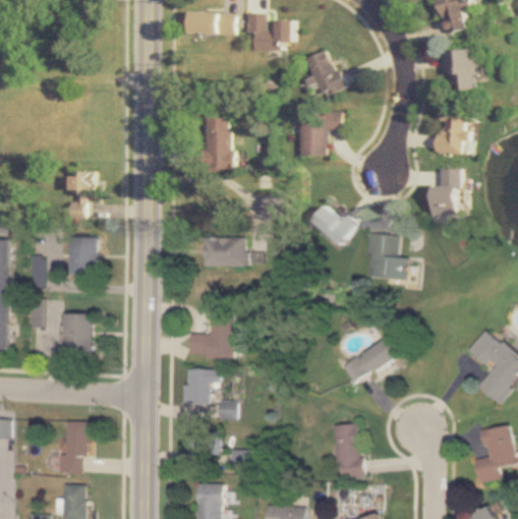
[(439,0),(447,34),(472,27),(465,0),(439,0)]
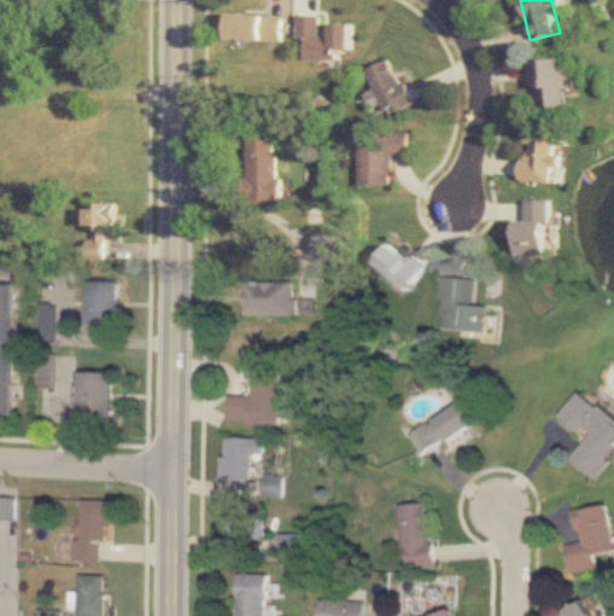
[(280,42),(281,16),(226,15),(226,40),(280,42)]
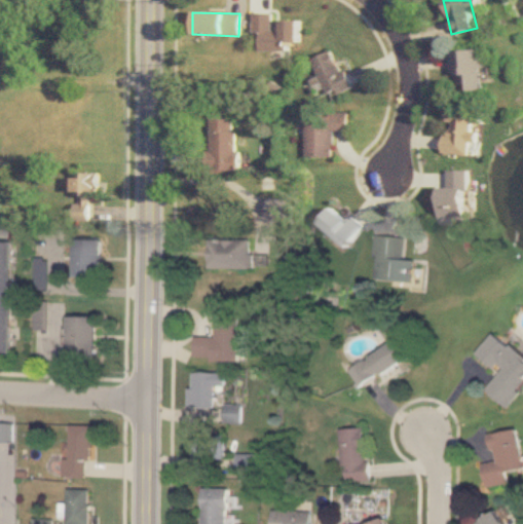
[(271,13),(252,12),(251,33),(259,34),(259,49),(297,50),(297,22),(279,21),(278,30),(271,30),(271,13)]
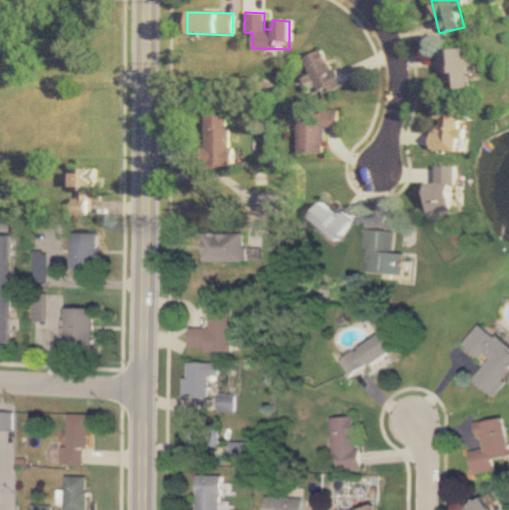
[(302,56),(315,95),(337,88),(324,49),(302,56)]
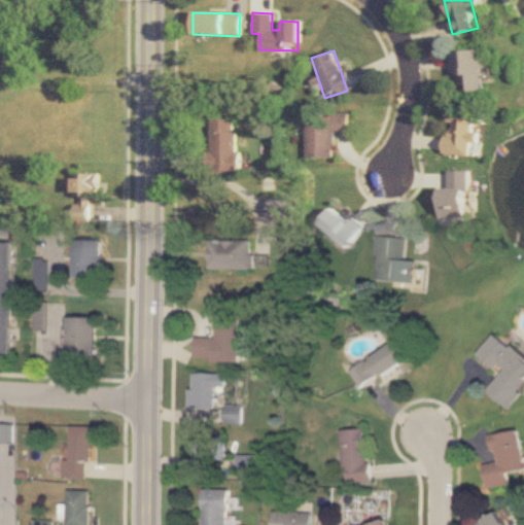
[(448,72),(454,72),(455,92),(481,90),(480,50),(448,51),(448,72)]
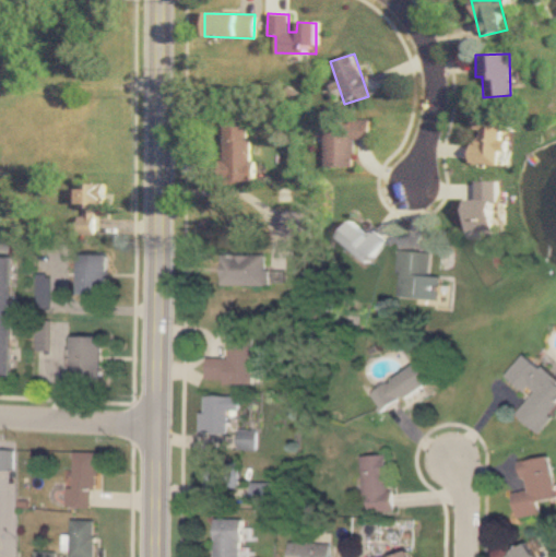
[(497,164),(497,116),(470,115),(469,163),(497,164)]
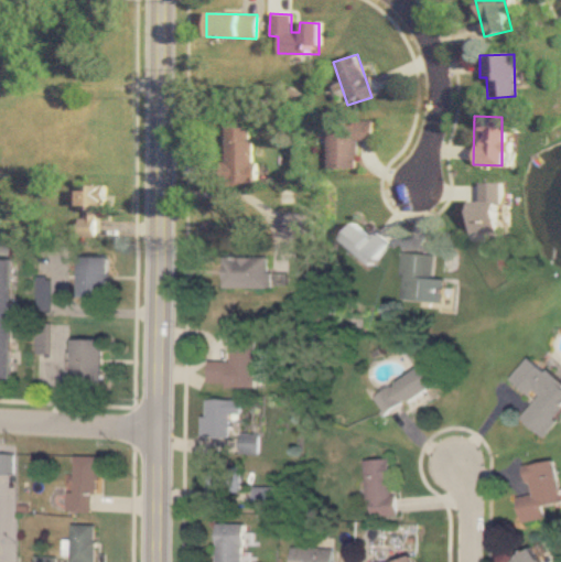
[(251,119),(224,119),(224,183),(251,182),(251,119)]
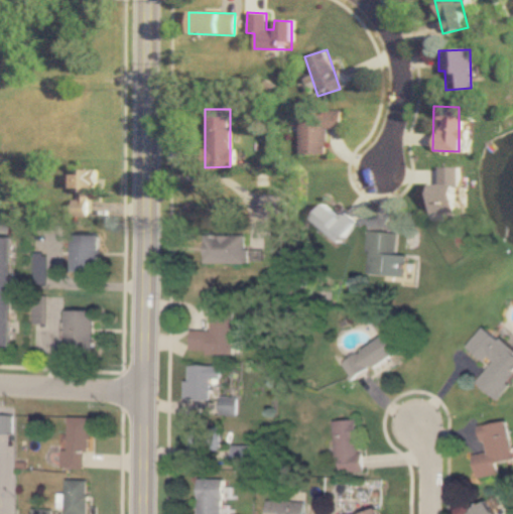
[(297,111),(296,154),(323,154),(324,128),(338,128),(338,112),(297,111)]
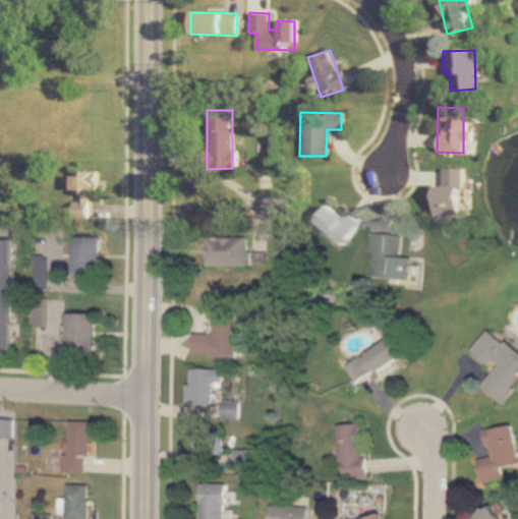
[(430,219),(459,220),(460,169),(439,168),(439,185),(432,185),(430,219)]
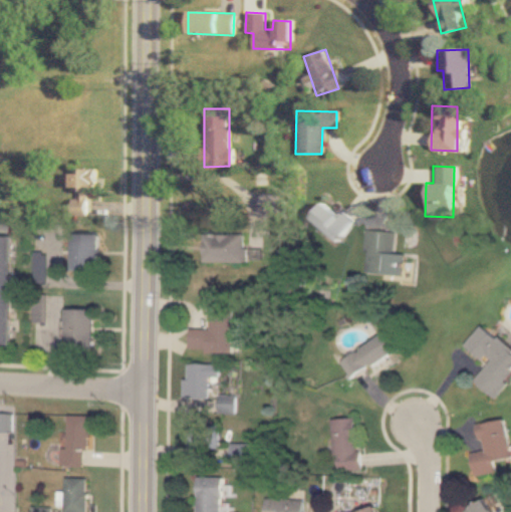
[(70,214),(85,214),(85,192),(94,192),(94,169),(70,169),(70,214)]
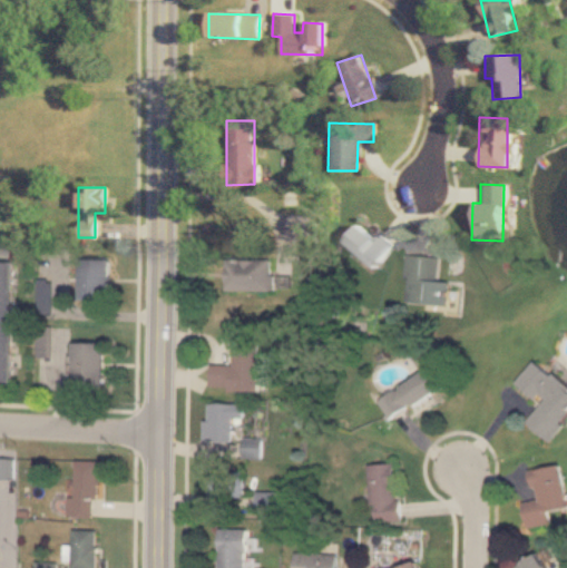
[(282,205),(296,205),(296,192),(282,192),(282,205)]
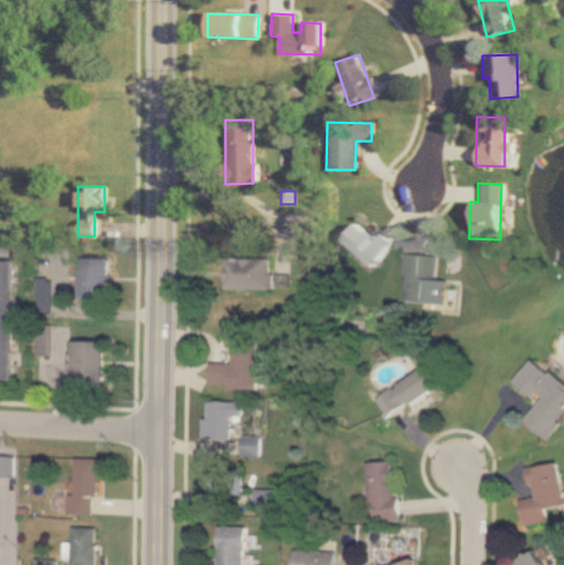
[(387,244),(375,233),(371,236),(355,223),(341,240),(370,264),(387,244)]
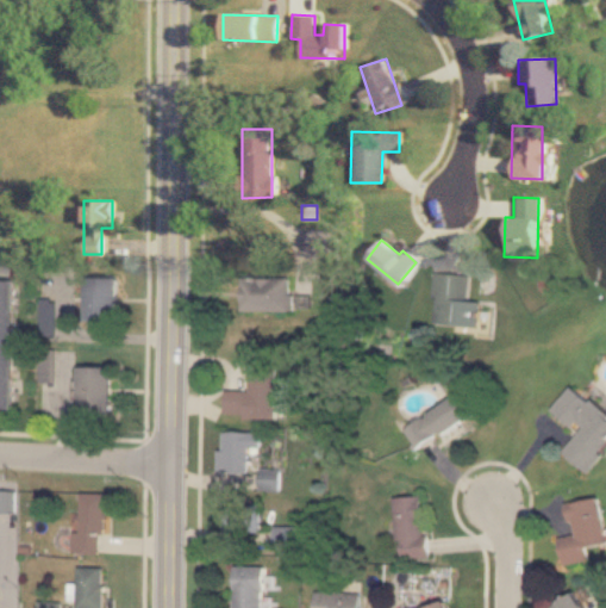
[(463,299),(464,273),(432,271),(429,322),(474,324),(475,299),(463,299)]
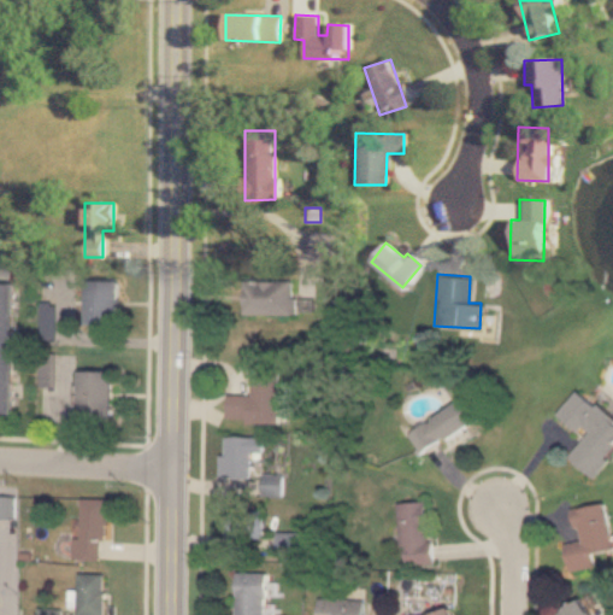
[(241,312),(292,312),(292,279),(241,279),(241,312)]
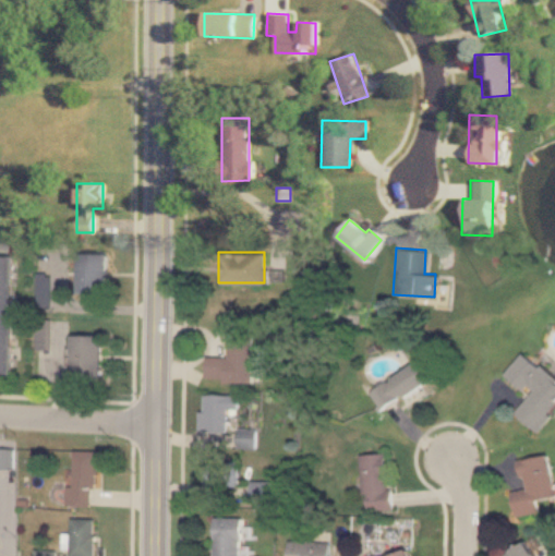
[(75,291),(104,291),(104,253),(75,253),(75,291)]
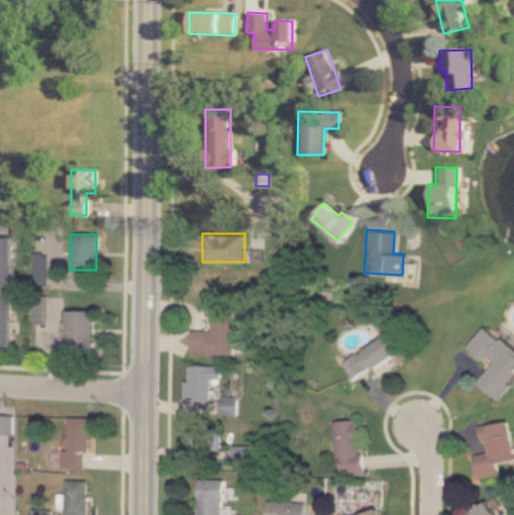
[(41,295),(30,295),(30,320),(41,320),(41,295)]
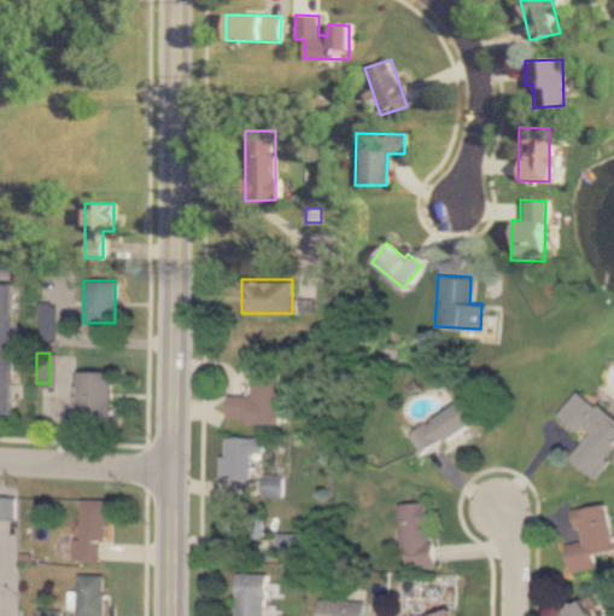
[(275,420),(276,365),(249,365),(249,394),(226,394),(226,420),(275,420)]
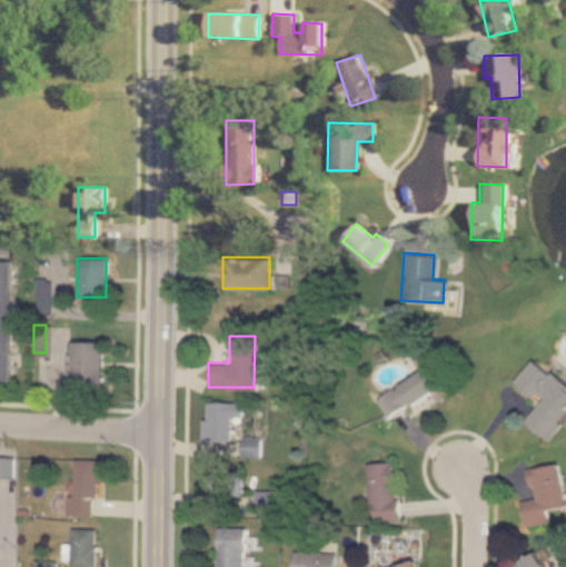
[(100,385),(100,340),(70,340),(70,385),(100,385)]
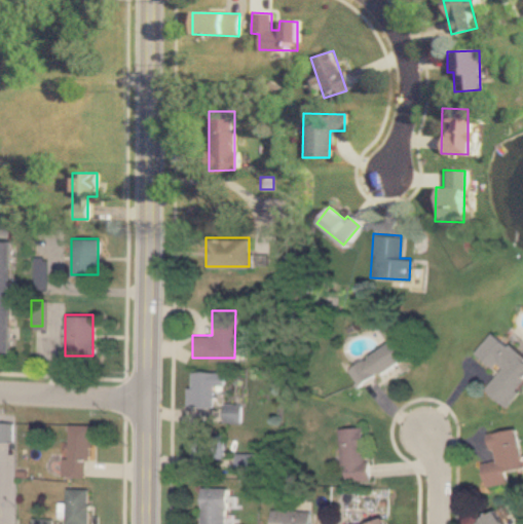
[(506,399),(522,377),(522,358),(488,330),(472,350),(496,372),(487,383),(506,399)]
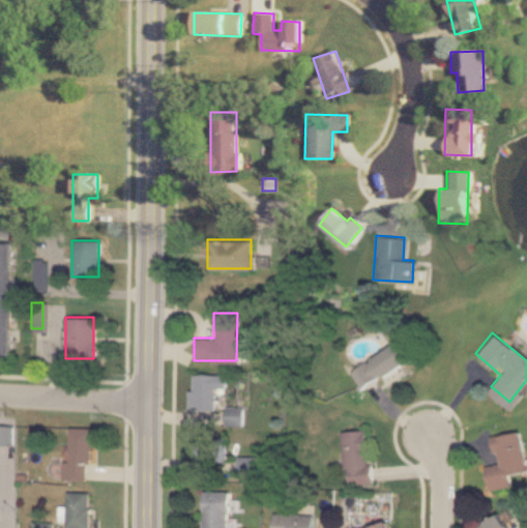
[(407,358),(396,340),(350,370),(361,387),(407,358)]
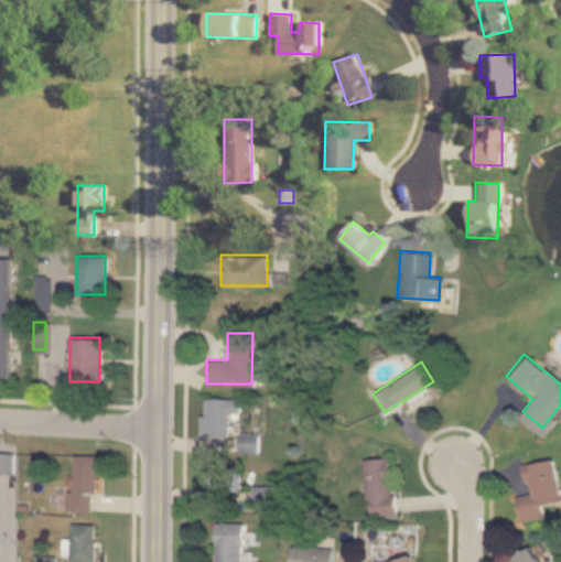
[(227,434),(227,411),(239,411),(239,398),(202,398),(202,434),(227,434)]
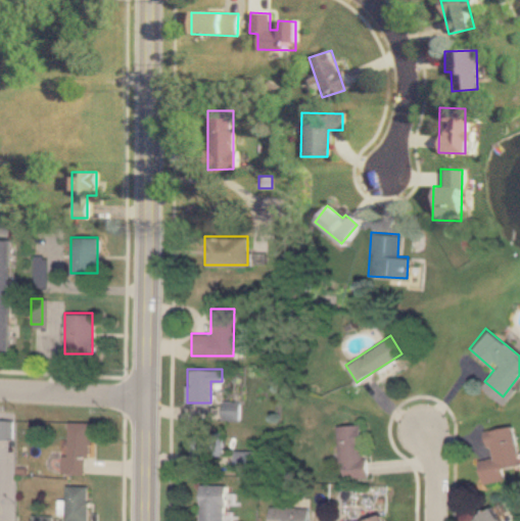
[(222,417),(236,417),(236,400),(222,400),(222,417)]
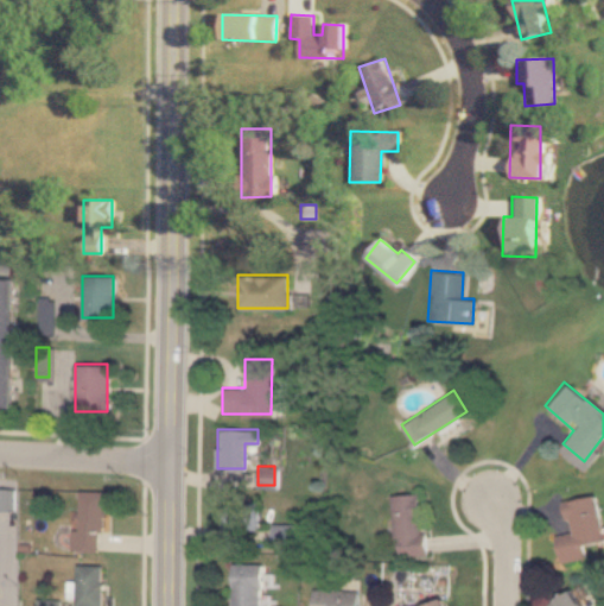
[(78,528),(70,526),(69,549),(100,549),(101,490),(78,488),(78,528)]
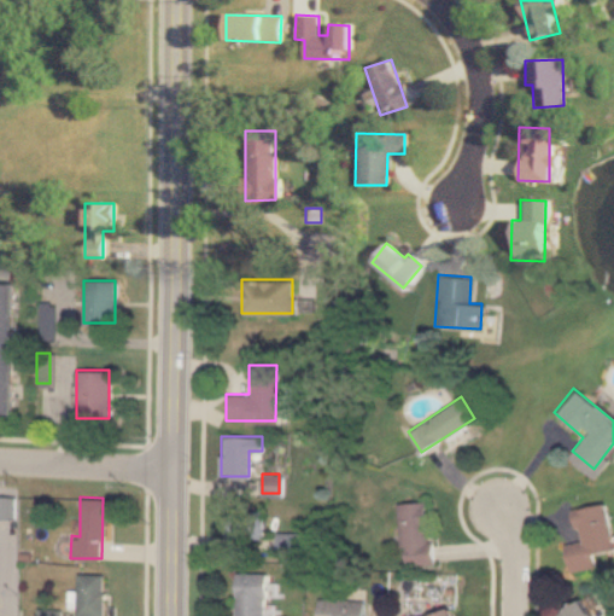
[(399,564),(430,563),(426,500),(396,501),(399,564)]
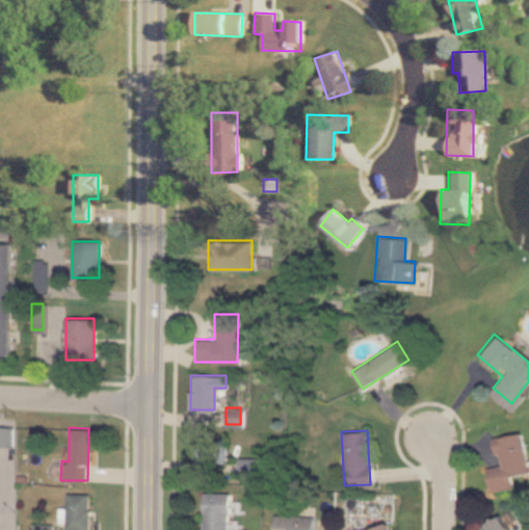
[(484,467),(488,494),(516,488),(512,476),(526,473),(519,432),(492,436),(496,465),(484,467)]
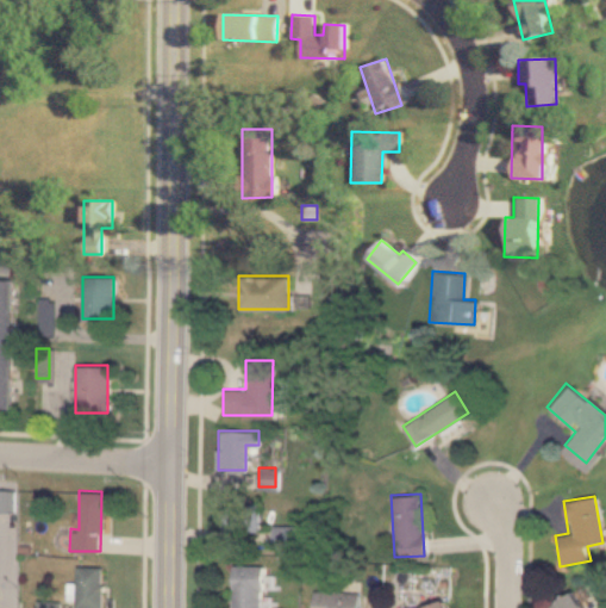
[(219,529),(258,529),(258,502),(219,502),(219,529)]
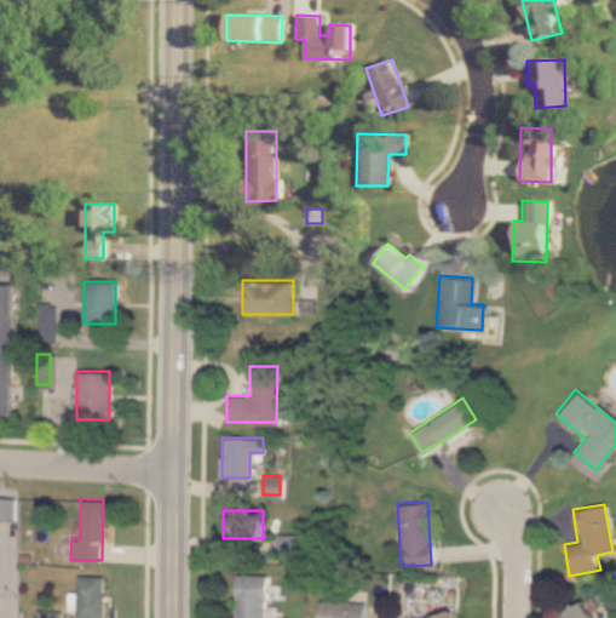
[(102,573),(75,573),(75,617),(102,617),(102,573)]
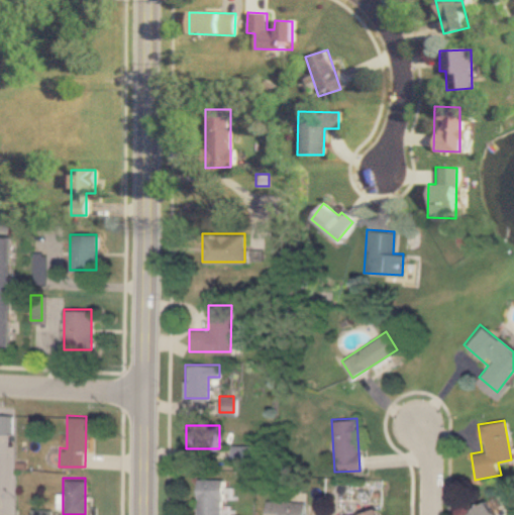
[(218,514),(219,478),(196,478),(195,514),(218,514)]
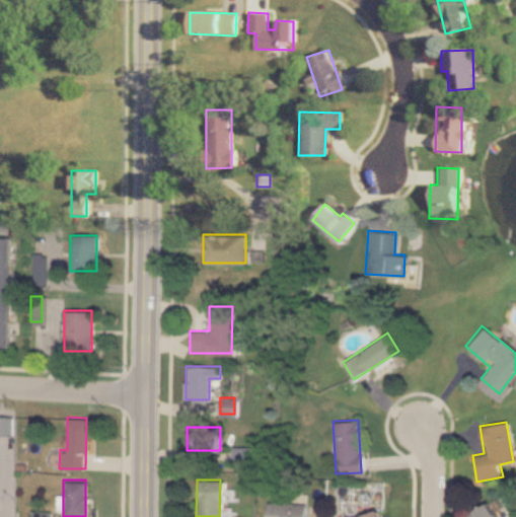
[(303,516),(304,503),(266,501),(265,516),(303,516)]
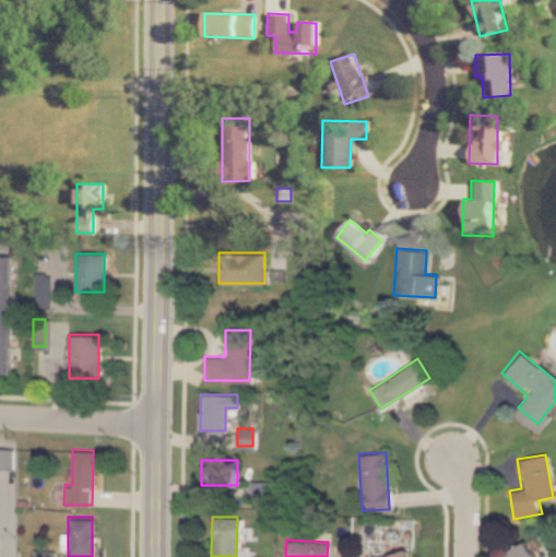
[(504,550),(507,556),(534,556),(525,540),(504,550)]
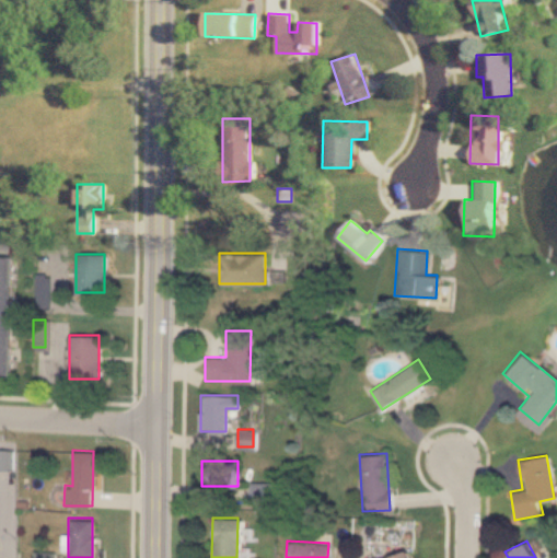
[(373,557),(408,557),(405,548),(373,557)]
